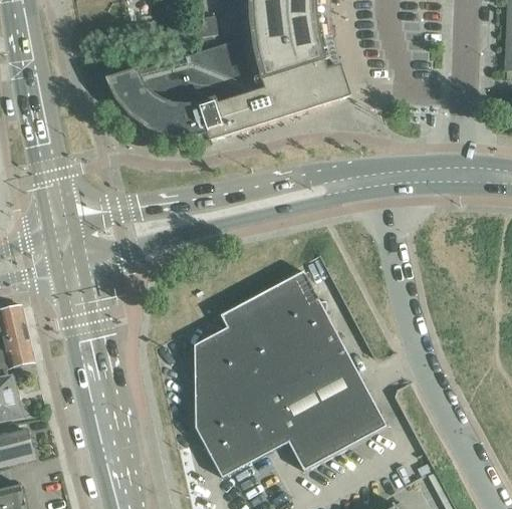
[(239,0),(240,20),(242,35),(188,52),(188,53),(188,54),(188,55),(188,56),(187,57),(186,58),(185,58),(184,58),(183,58),(182,58),(181,57),(181,56),(180,56),(180,55),(106,78),(116,98),(130,114),(147,126),(167,134),(188,135),(207,132),(209,139),(295,111),(341,96),(328,55),(323,34),(320,13),(319,0),(239,0)]
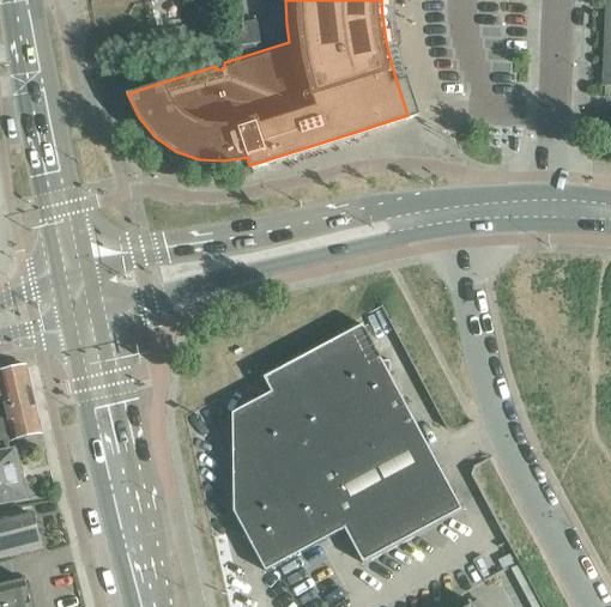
[(225,0),(228,19),(240,18),(237,0),(225,0)]
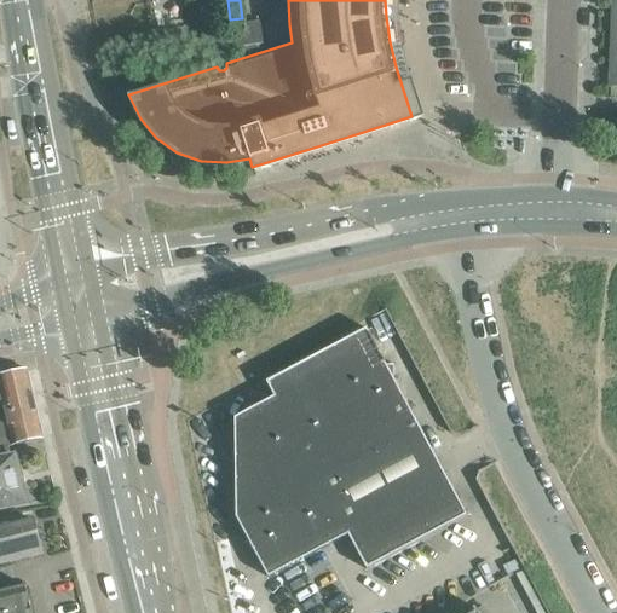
[(234,42),(260,39),(257,16),(242,18),(230,19),(234,42)]
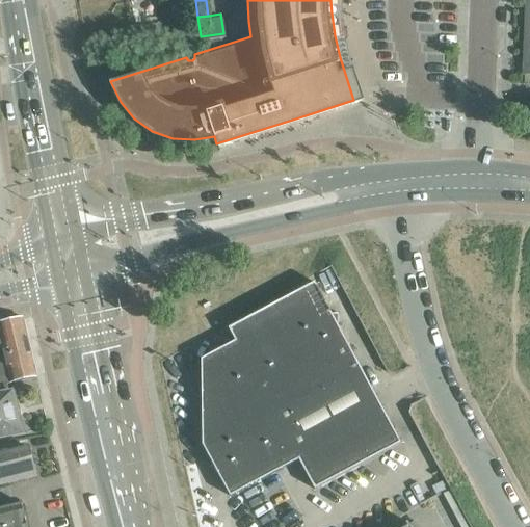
[(313,279),(312,279),(314,283),(231,327),(229,323),(227,324),(234,337),(200,356),(201,441),(229,493),(297,456),(313,485),(399,439),(336,320),(336,309),(329,309),(313,279)]
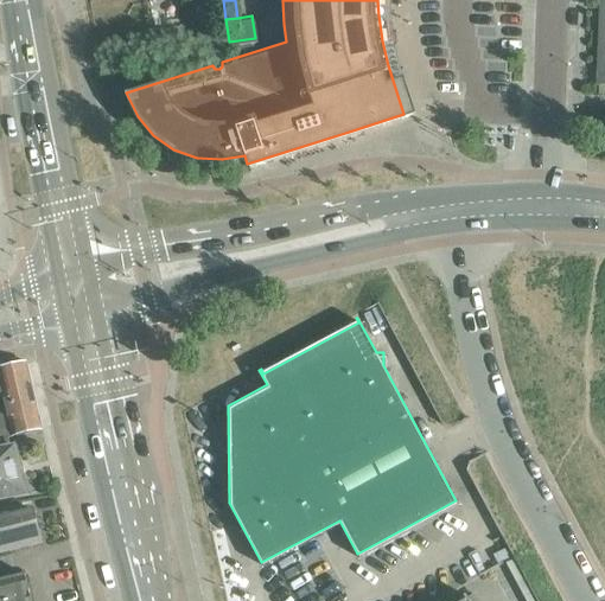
[(39,424),(24,358),(0,363),(0,438),(5,436),(5,433),(39,424)]
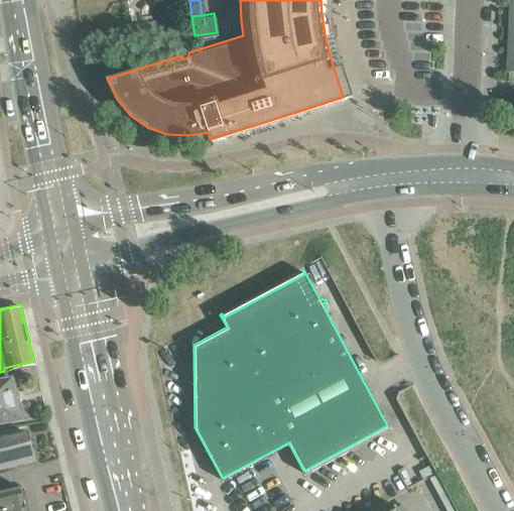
[(0,397),(5,396),(6,400),(15,397),(13,389),(15,388),(13,378),(11,379),(10,376),(0,378),(0,397)]
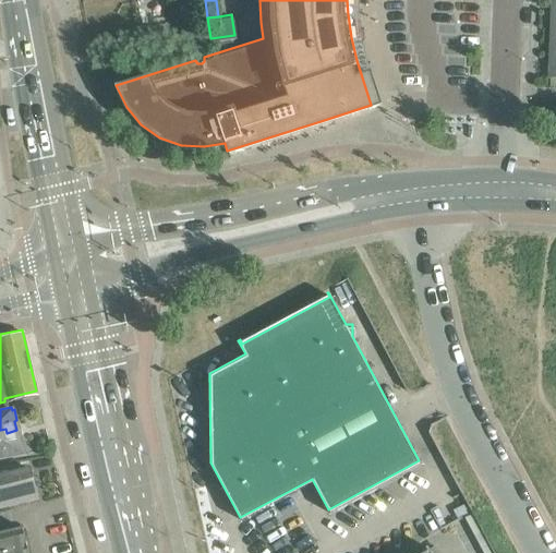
[(16,430),(7,433),(5,429),(0,430),(0,455),(22,451),(21,447),(23,446),(21,436),(19,436),(16,430)]
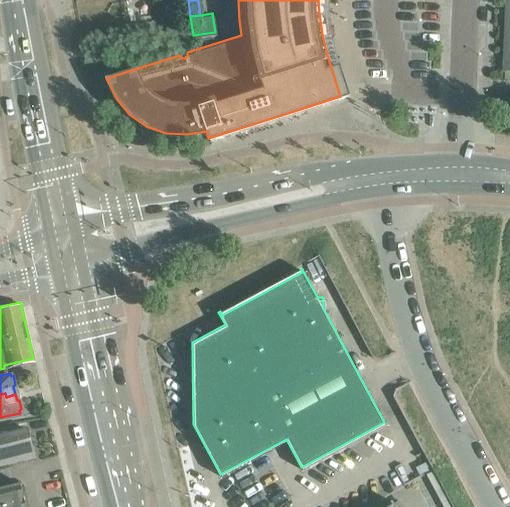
[(0,460),(32,452),(26,426),(0,432),(0,460)]
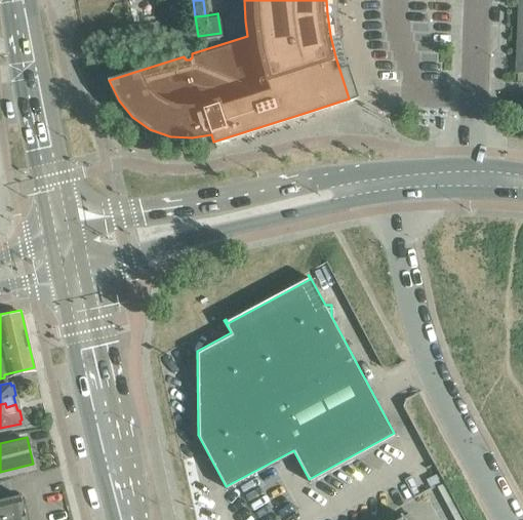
[(26,519),(18,492),(0,496),(0,519),(26,519)]
